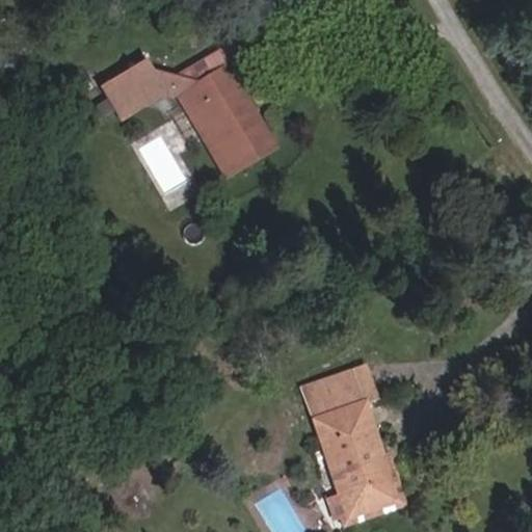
[(251,73),(234,43),(173,79),(195,84),(222,69),(232,85),(251,73)]
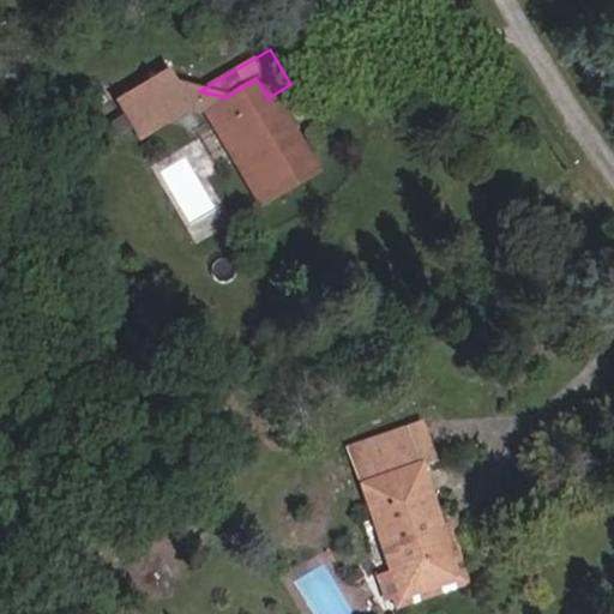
[(268,98),(257,79),(226,97),(199,91),(182,86),(180,84),(174,88),(164,71),(114,101),(133,132),(182,102),(210,108),(265,200),(313,172),(268,98)]
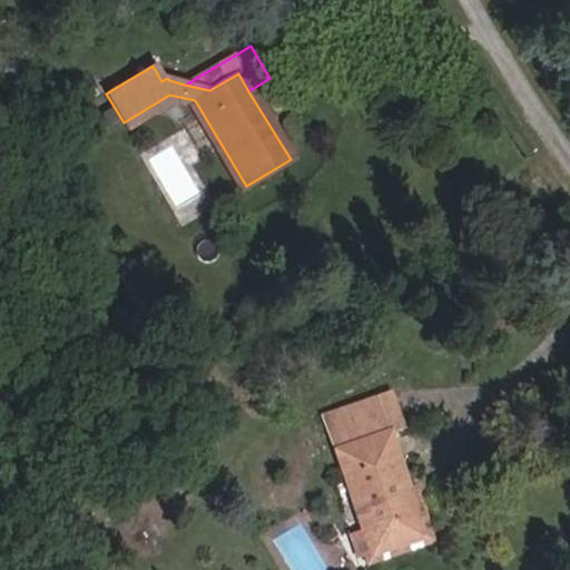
[(402,431),(389,394),(323,418),(363,533),(370,551),(372,557),(424,539),(412,503),(409,504),(406,495),(409,494),(409,491),(389,435),(402,431)]
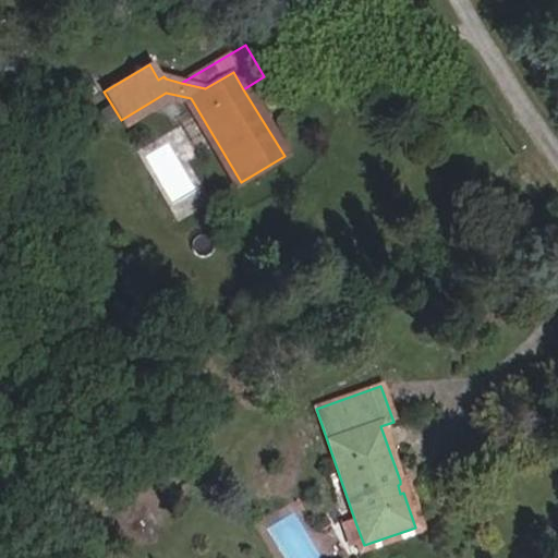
[(359,556),(426,532),(408,478),(400,481),(400,484),(398,485),(400,494),(403,493),(415,528),(364,545),(362,540),(354,543),(359,556)]
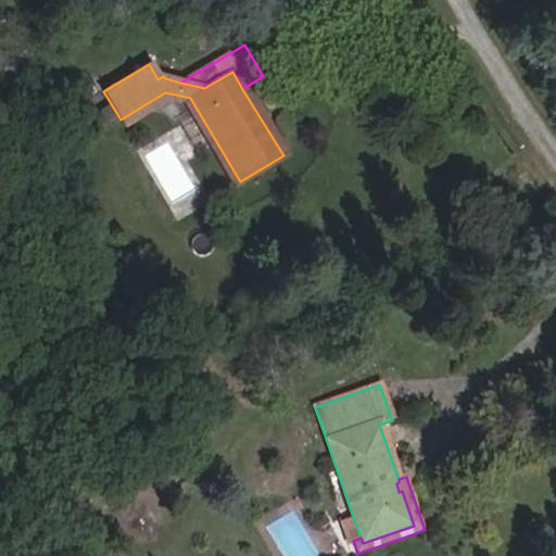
[(361,538),(354,520),(342,525),(349,542),(353,541),(361,538)]
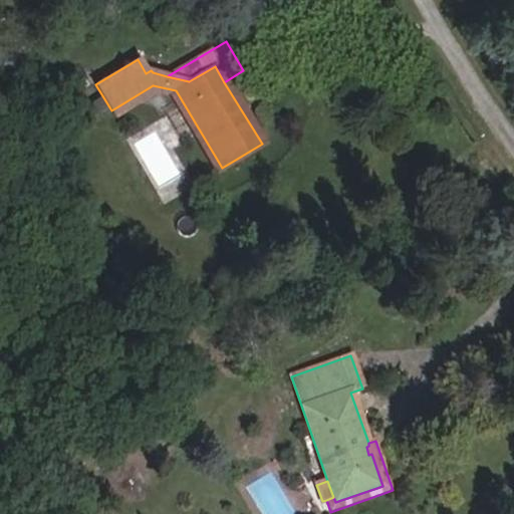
All buildings are outlined.
